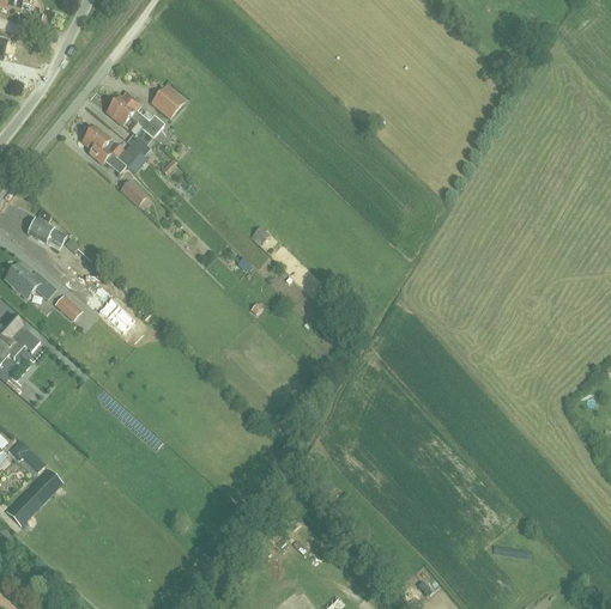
[(11,0),(8,8),(18,11),(20,5),(28,7),(29,6),(30,0),(11,0)]
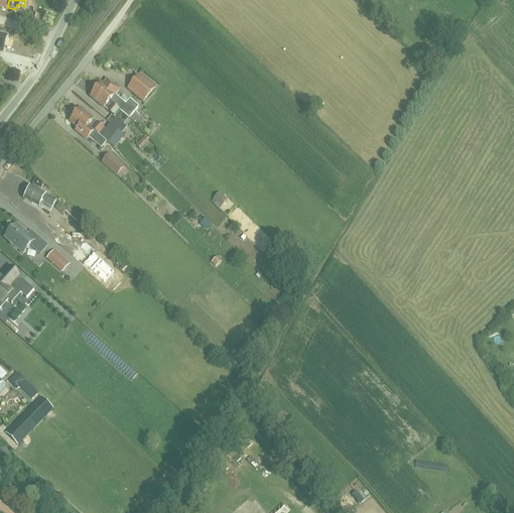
[(155,84),(139,70),(125,86),(141,100),(155,84)]
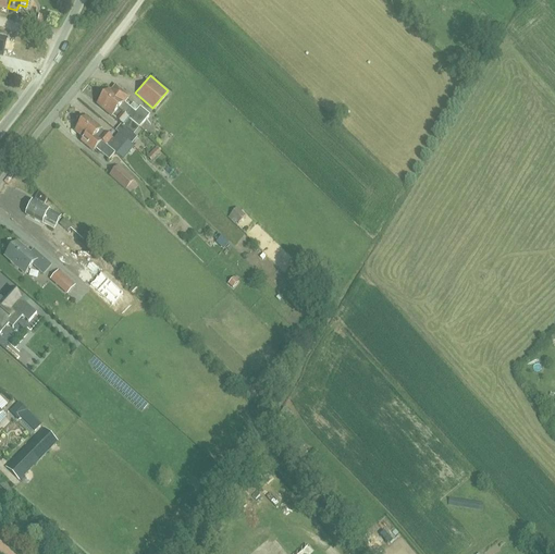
[(127,115),(137,125),(148,112),(138,103),(134,109),(122,100),(126,95),(114,84),(109,89),(108,87),(101,95),(126,117),(127,115)]
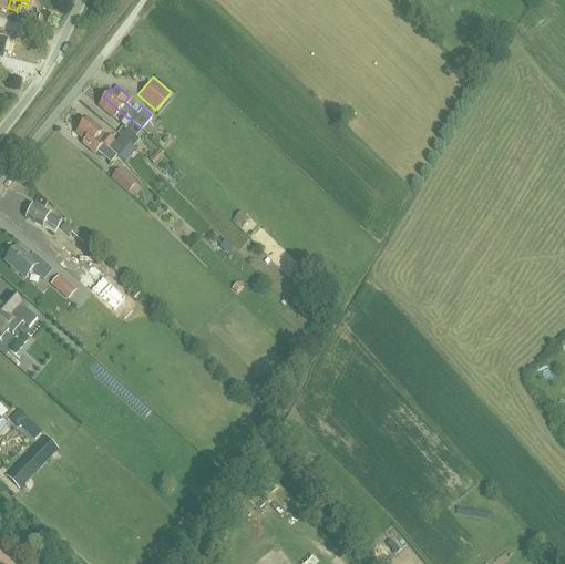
[(129,119),(103,96),(98,103),(121,123),(115,130),(132,144),(137,136),(142,131),(140,127),(130,118),(129,119)]
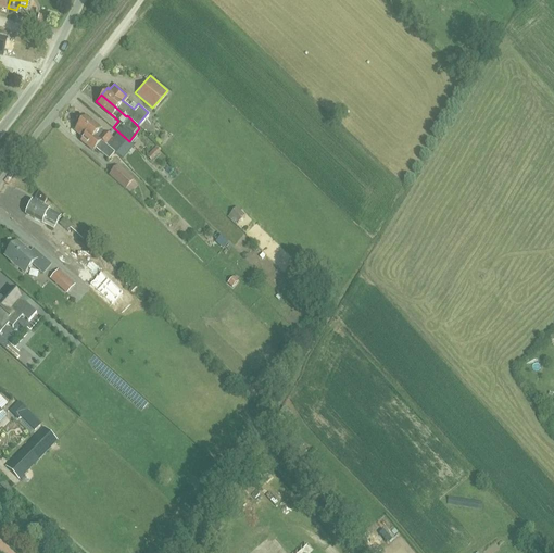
[(85,114),(78,121),(112,150),(114,151),(120,145),(85,114)]
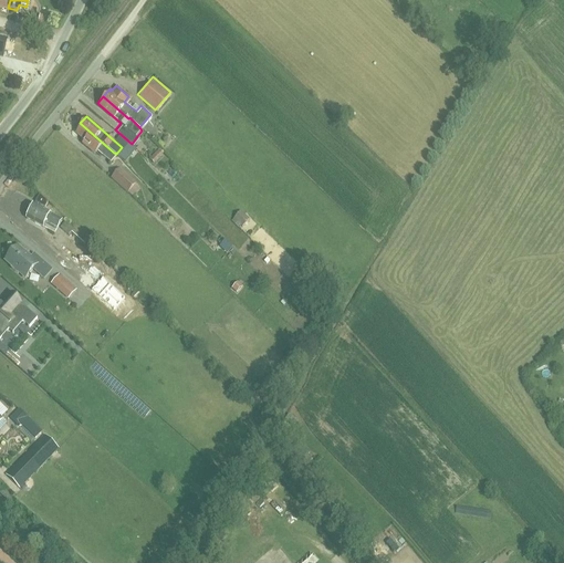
[(114,153),(80,123),(74,131),(83,137),(81,141),(93,152),(95,148),(108,159),(114,153)]
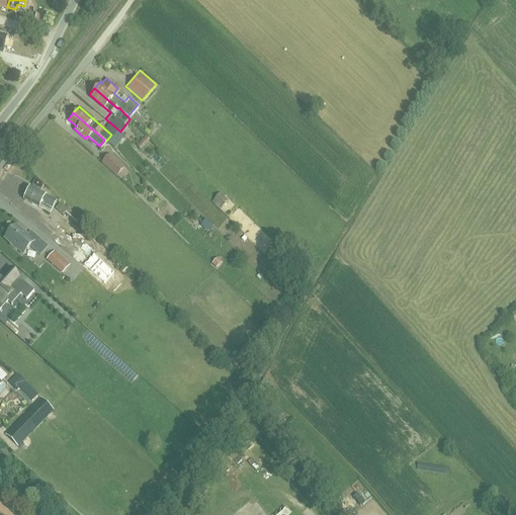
[(131,144),(120,132),(116,135),(126,147),(131,144)]
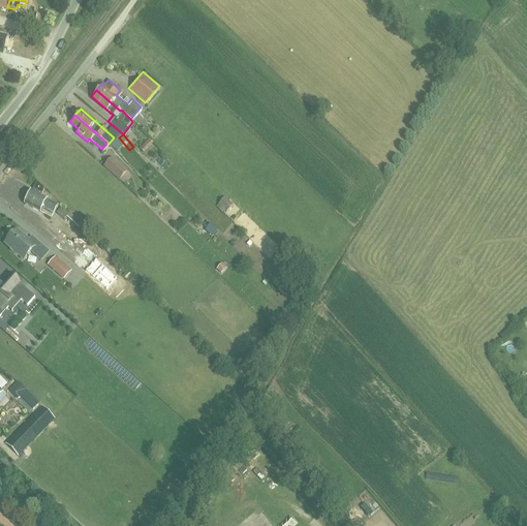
[(117,178),(126,169),(110,155),(102,164),(117,178)]
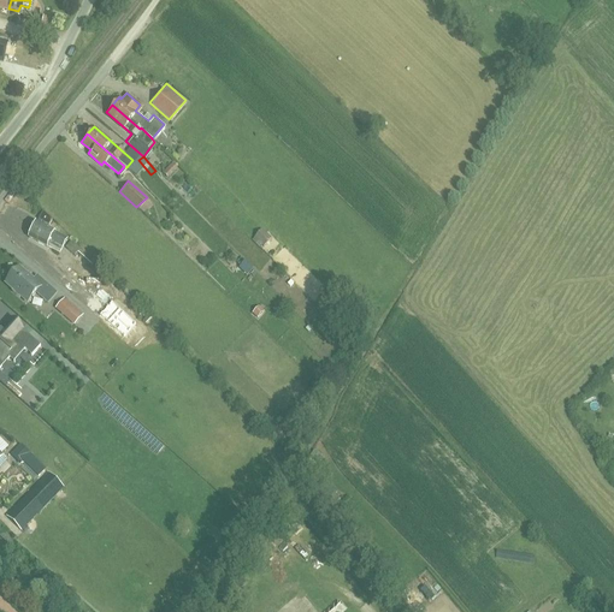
[(54,220),(49,218),(49,217),(41,208),(36,217),(47,223),(52,225),(54,220)]
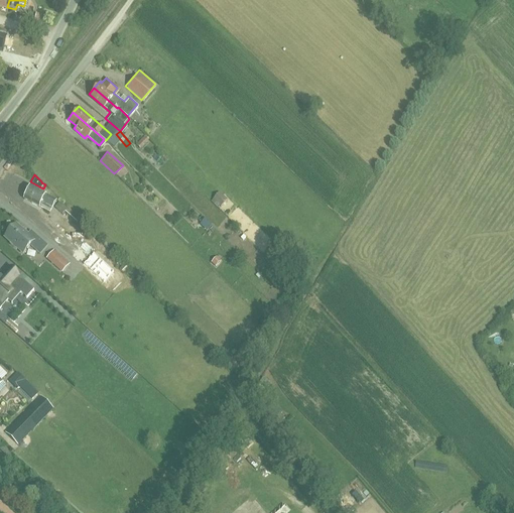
[(29,183),(25,190),(51,205),(54,198),(44,191),(29,183)]
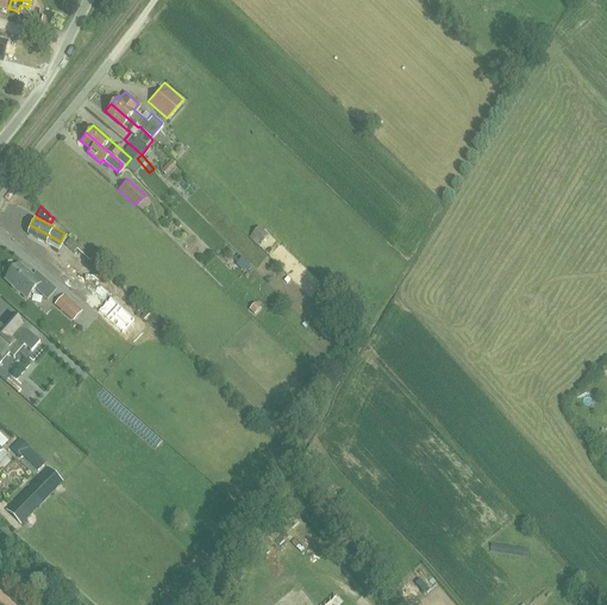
[(61,241),(30,225),(26,232),(44,241),(57,247),(61,241)]
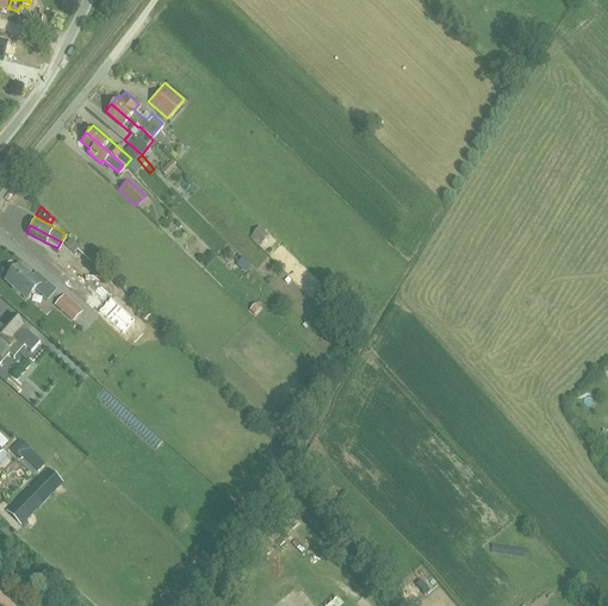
[(268,237),(265,235),(256,225),(250,232),(262,243),(268,237)]
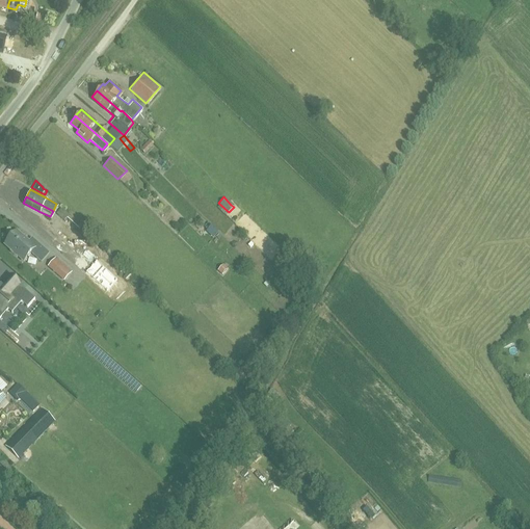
[(62,218),(65,215),(77,227),(81,222),(60,205),(55,212),(62,218)]
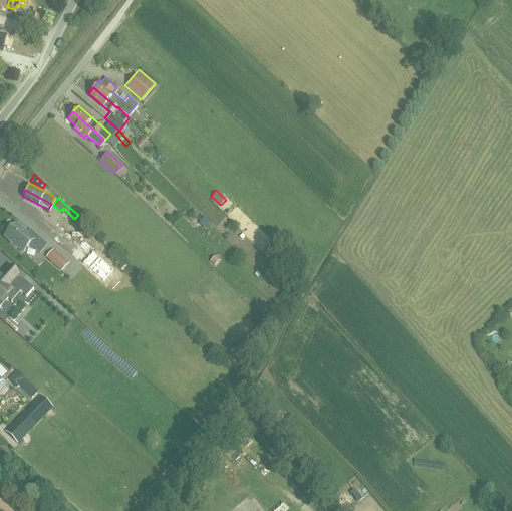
[(25,231),(13,221),(3,233),(9,238),(8,240),(14,245),(15,244),(21,249),(28,241),(38,250),(45,242),(29,228),(25,231)]
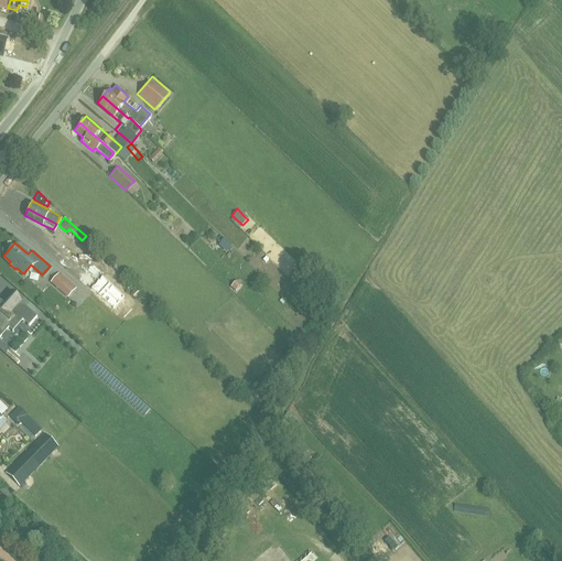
[(75,286),(58,270),(50,279),(67,294),(75,286)]
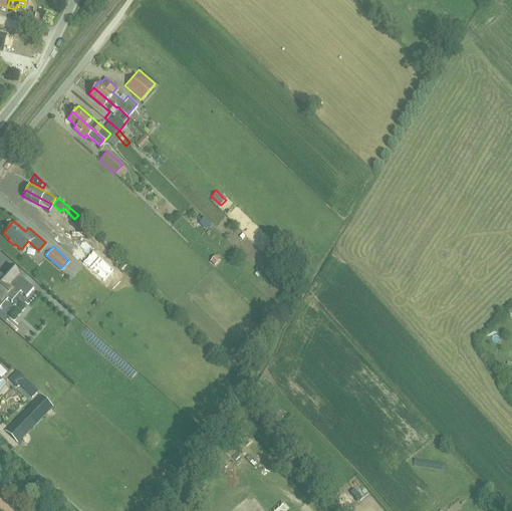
[(218,257),(214,253),(208,259),(213,263),(218,257)]
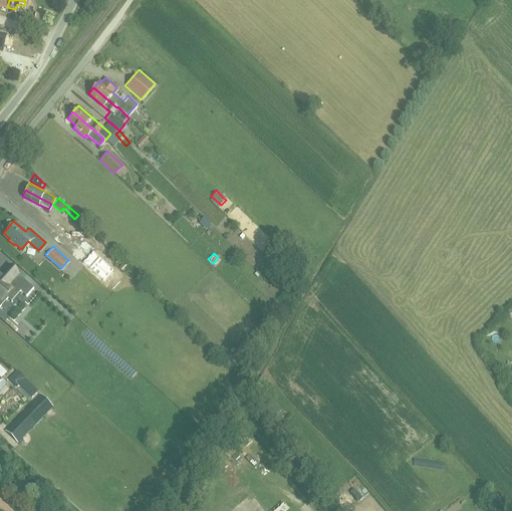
[(120,269),(126,263),(122,260),(117,265),(120,269)]
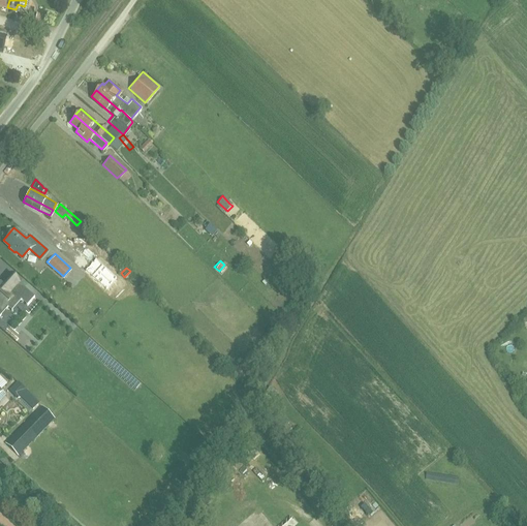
[(3,282),(0,280),(0,311),(6,305),(10,308),(20,298),(25,303),(33,294),(9,274),(3,282)]
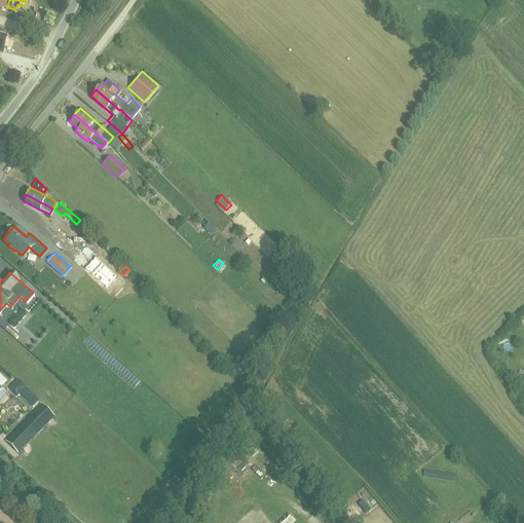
[(264,356),(255,348),(242,364),(251,371),(264,356)]
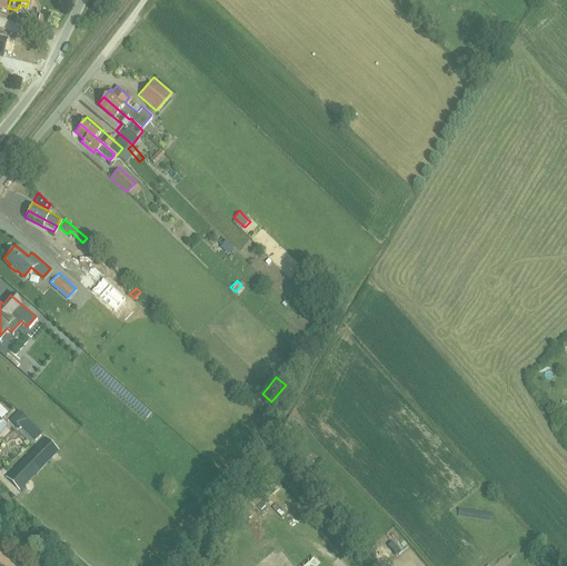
[(41,433),(23,415),(17,408),(8,417),(15,424),(16,421),(35,439),(41,433)]
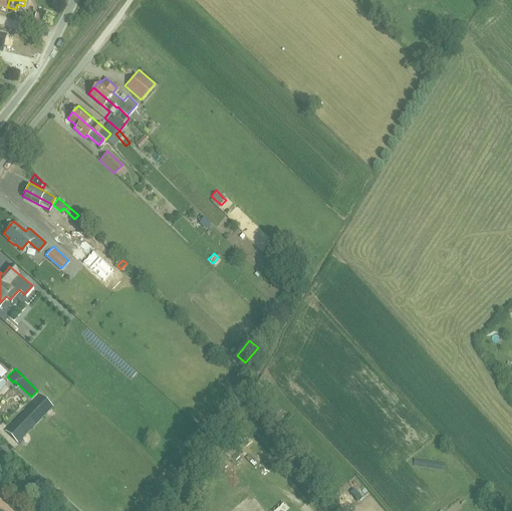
[(3,422),(7,425),(3,429),(16,441),(51,405),(39,392),(19,412),(16,409),(3,422)]
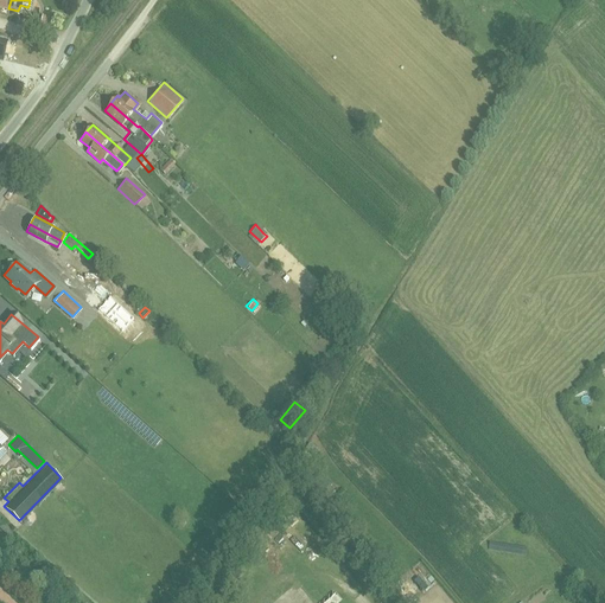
[(14,531),(2,520),(0,521),(0,527),(10,537),(14,531)]
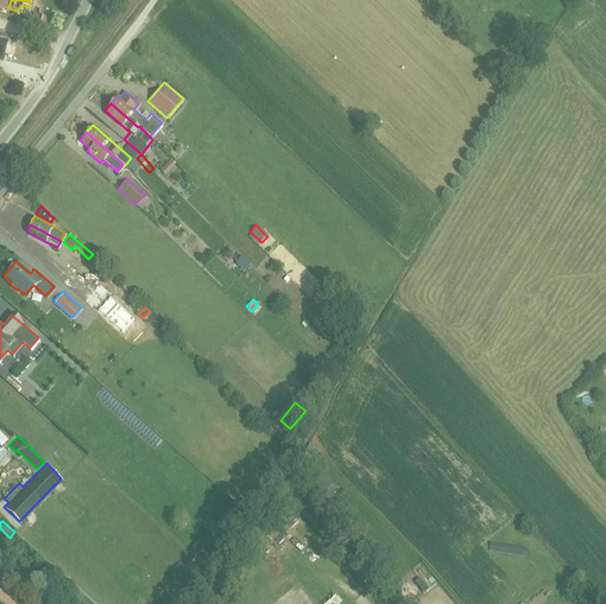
[(56,580),(50,586),(57,593),(63,587),(56,580)]
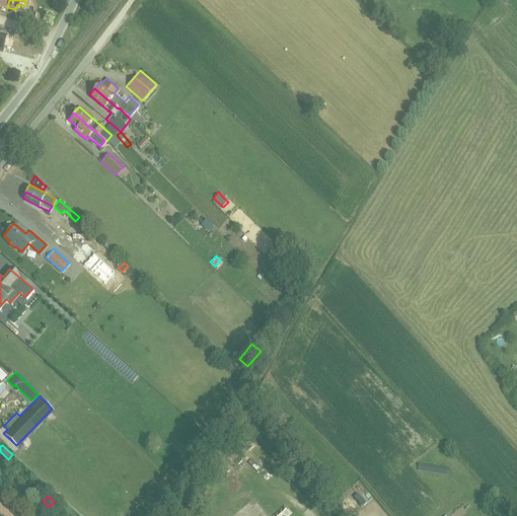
[(146,515),(149,513),(141,506),(132,515),(146,515)]
